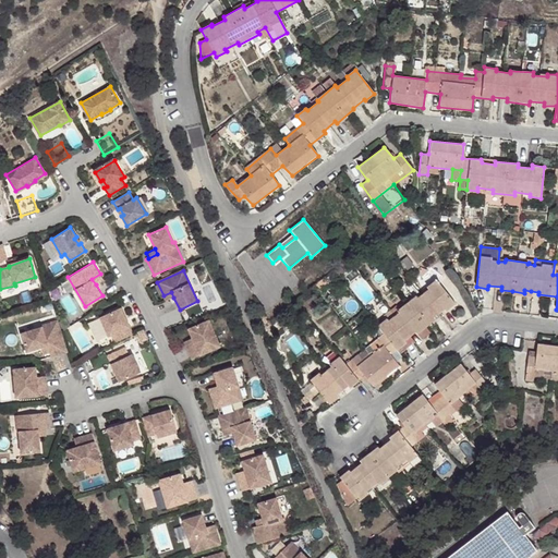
[(100,274),(92,279),(96,284),(104,279),(100,274)]
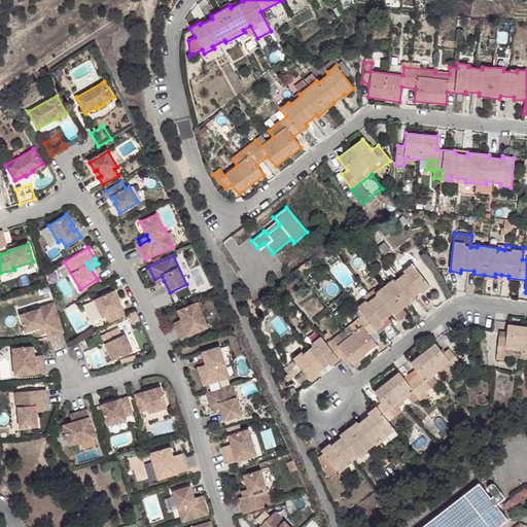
[(370,335),(375,331),(384,324),(383,322),(386,319),(393,314),(395,316),(401,310),(412,303),(410,301),(421,292),(422,293),(430,287),(412,265),(405,271),(406,273),(394,280),(393,279),(377,292),(378,294),(367,303),(365,302),(357,308),(363,315),(357,319),(362,326),(350,337),(339,346),(332,340),(327,343),(321,337),(313,344),(314,346),(303,353),(302,352),(293,359),(312,382),(320,375),(319,374),(329,364),(330,366),(345,355),(353,364),(378,345),(370,335)]
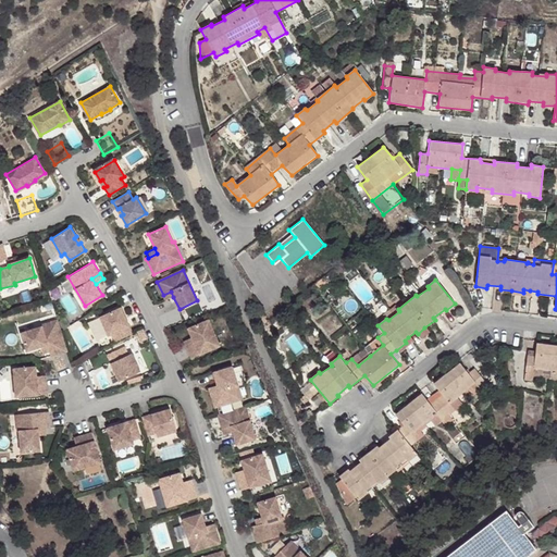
[(171,292),(163,295),(165,300),(173,297),(171,292)]
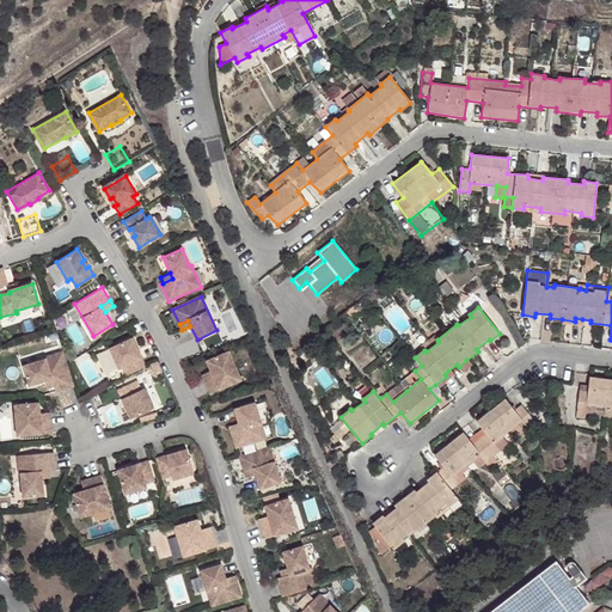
[(134,337),(110,348),(120,368),(123,366),(127,374),(146,366),(142,357),(140,357),(136,350),(139,349),(134,337)]
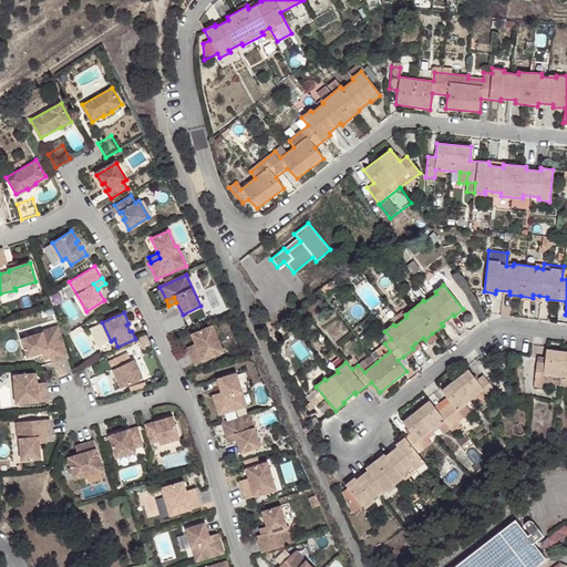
[(111,341),(102,322),(90,328),(99,347),(111,341)]
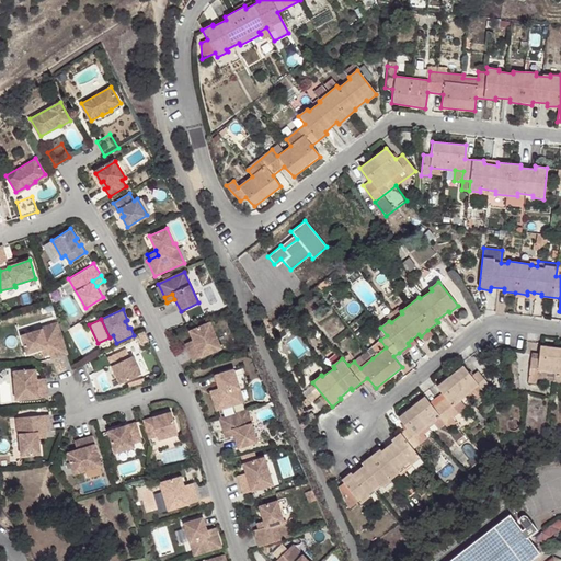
[(60,333),(58,322),(42,328),(42,330),(22,336),(27,354),(42,350),(47,347),(50,357),(52,359),(68,354),(60,333)]
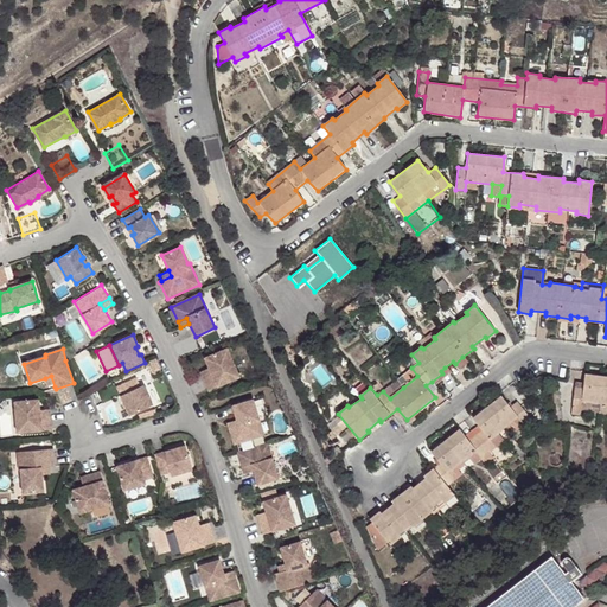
[(211,371),(203,375),(209,390),(240,376),(231,357),(228,359),(223,350),(205,358),(209,368),(211,371)]
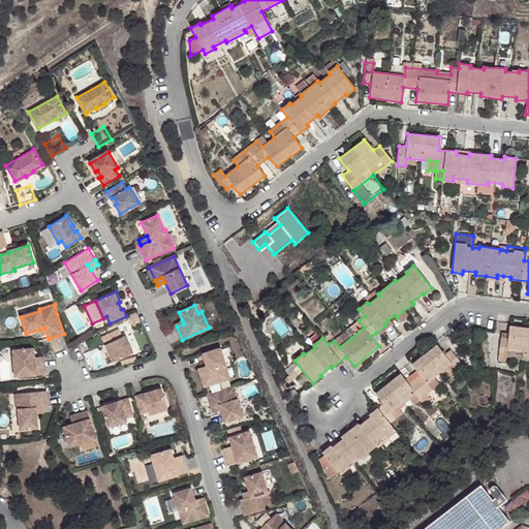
[(407,316),(403,311),(397,317),(401,322),(407,316)]
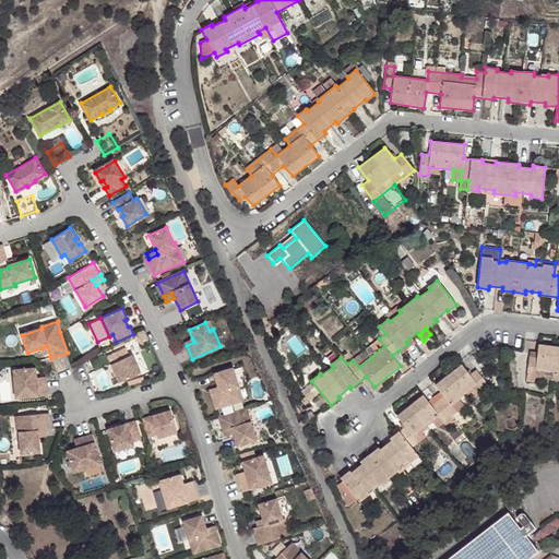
[(366,349),(371,357),(384,346),(379,339),(366,349)]
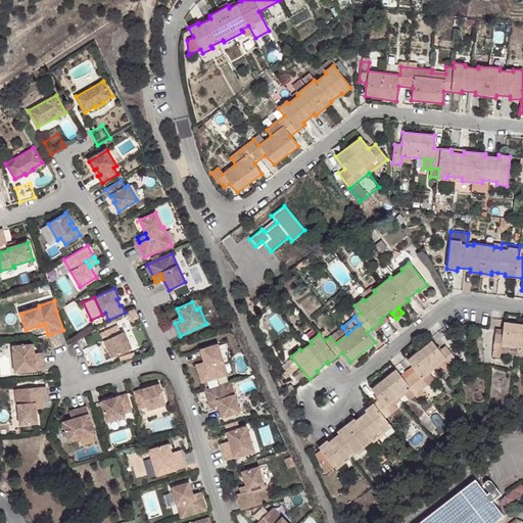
[(381,322),(372,329),(376,335),(389,325),(383,317),(380,320),(381,322)]
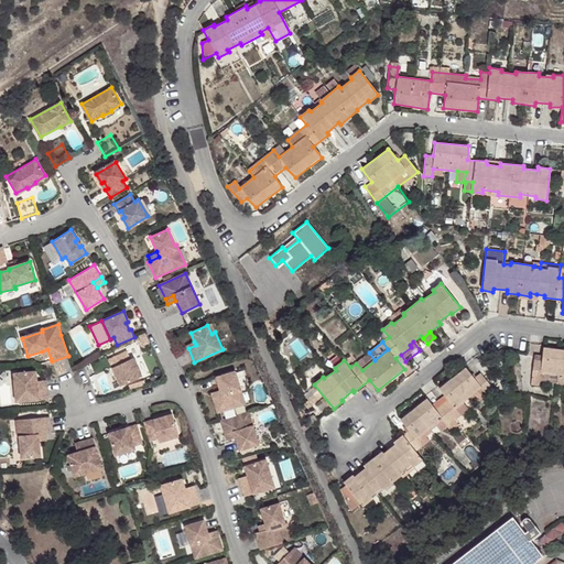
[(563,348),(543,347),(542,356),(541,360),(533,359),(531,380),(563,383),(563,348)]
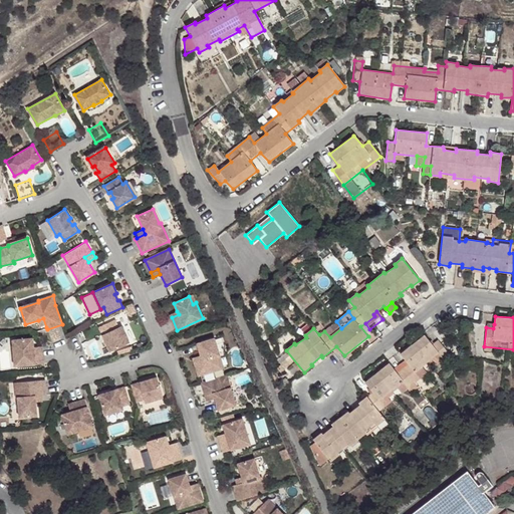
[(115,320),(99,327),(102,335),(105,334),(107,340),(105,341),(109,350),(129,341),(121,326),(118,327),(115,320)]
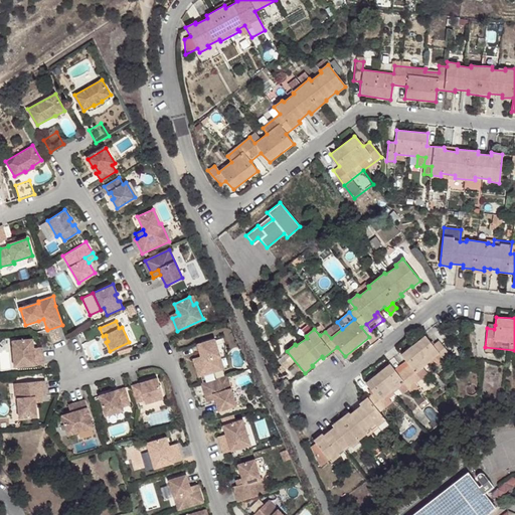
[(331,338),(342,329),(337,322),(325,332),(331,338)]
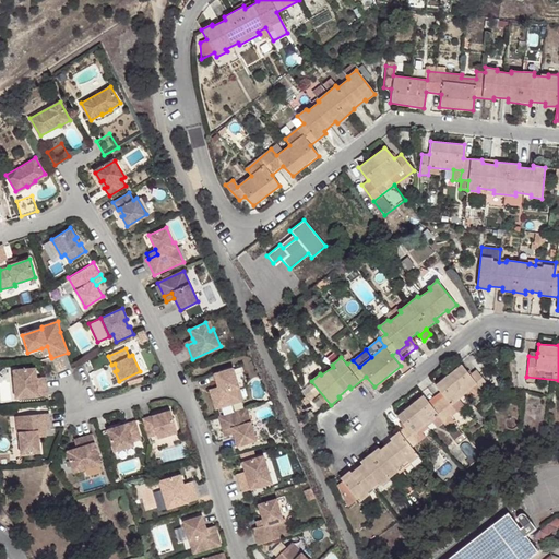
[(342,479),(336,485),(347,508),(358,499),(359,501),(368,495),(366,492),(379,483),(380,485),(397,472),(396,468),(409,459),(411,461),(419,454),(413,447),(420,440),(414,433),(421,428),(431,420),(439,414),(445,420),(452,415),(465,405),(460,397),(478,382),(484,390),(485,389),(489,384),(476,367),(470,372),(462,364),(436,384),(441,391),(443,394),(432,403),(429,401),(424,393),(397,415),(405,424),(390,437),(392,439),(381,448),(379,445),(359,461),(361,463),(349,472),(348,471),(340,477),(342,479)]
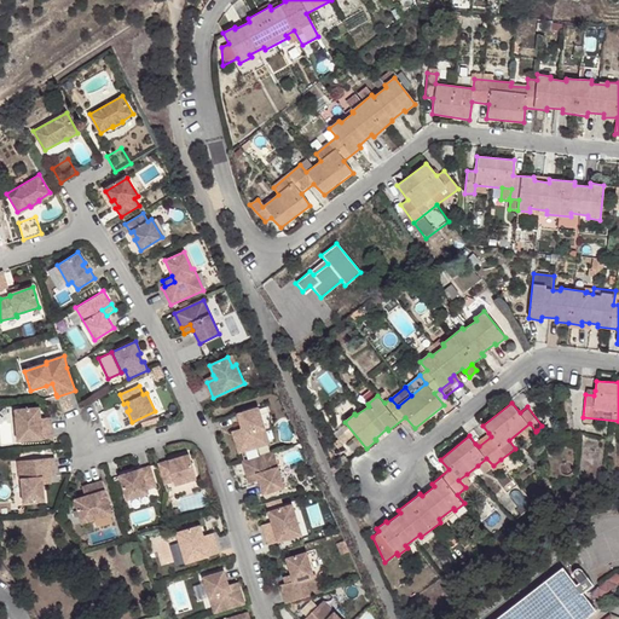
[(16,420),(18,440),(53,438),(51,421),(41,421),(41,417),(40,406),(19,409),(21,418),(16,420)]
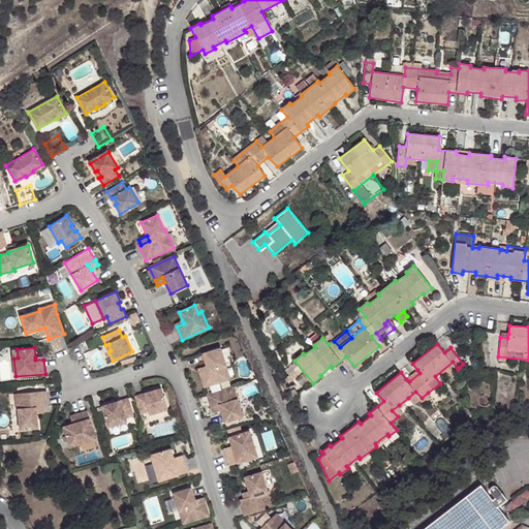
[(199,373),(204,387),(230,379),(220,348),(203,353),(207,366),(208,371),(199,373)]
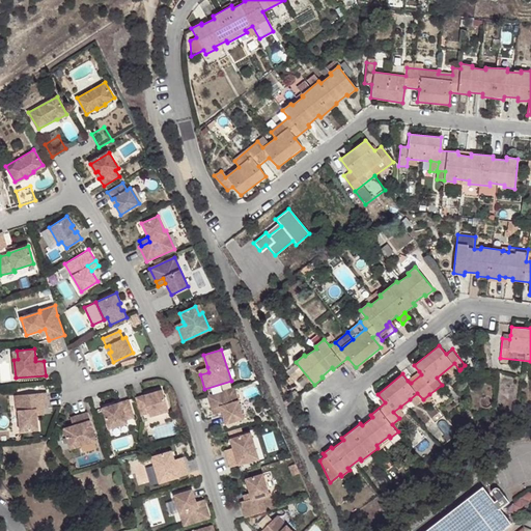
[(408,381),(411,383),(421,374),(419,371),(408,381)]
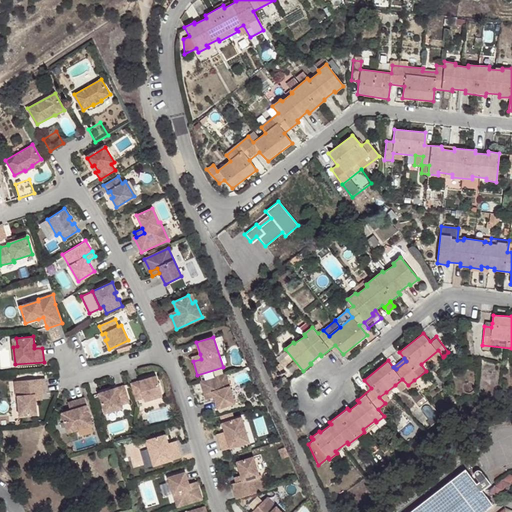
[(200,381),(204,394),(212,392),(214,397),(217,409),(235,403),(226,374),(200,381)]
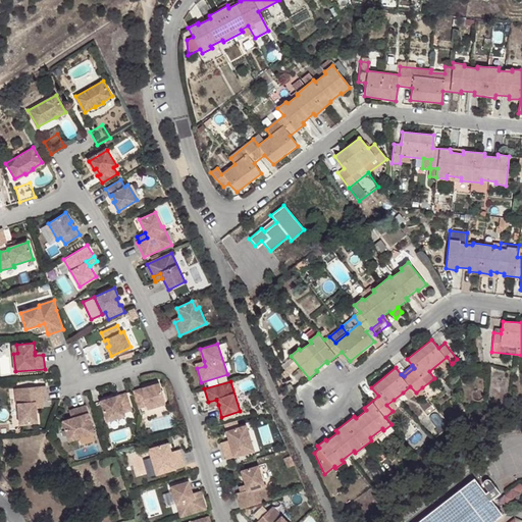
[(143,388),(134,390),(139,408),(147,406),(148,409),(166,404),(160,383),(149,386),(150,389),(143,392),(143,388)]
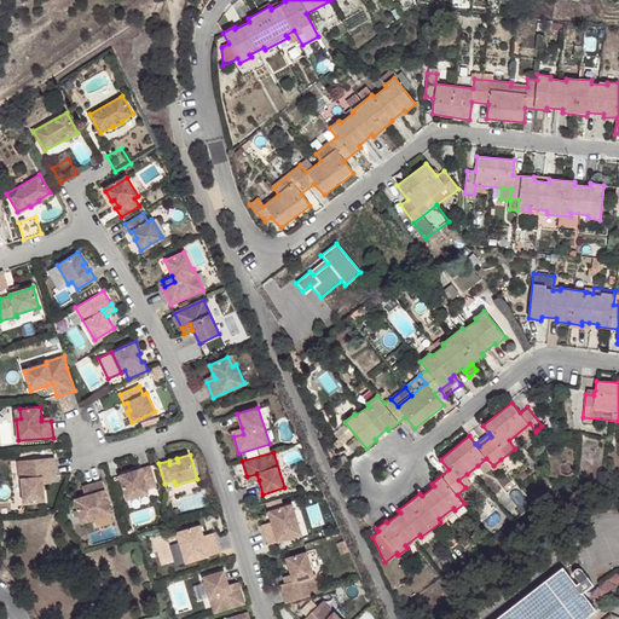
[(57,475),(55,457),(19,461),(22,479),(23,479),(25,502),(46,501),(45,484),(44,476),(57,475)]
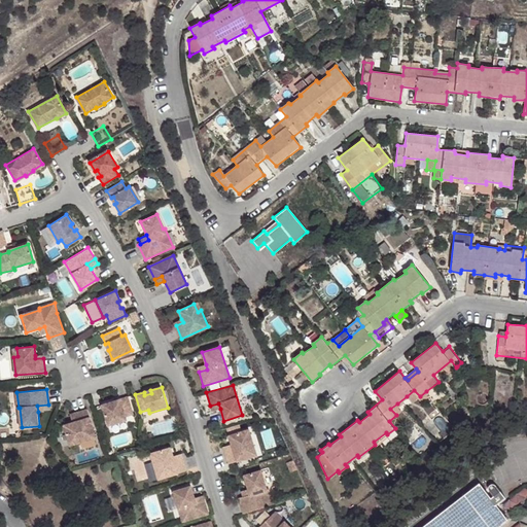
[(291,399),(297,394),(293,389),(287,394),(291,399)]
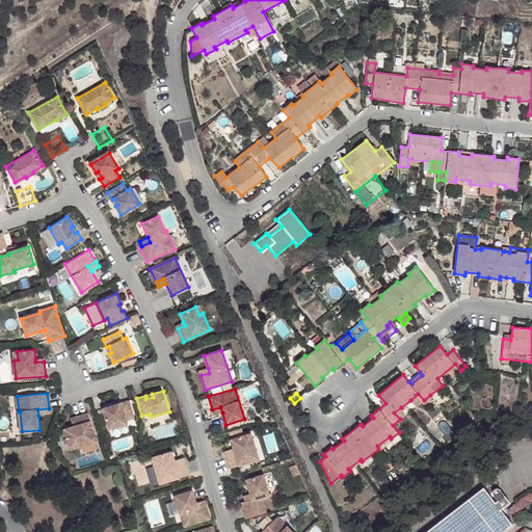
[(424,400),(418,394),(410,400),(416,406),(424,400)]
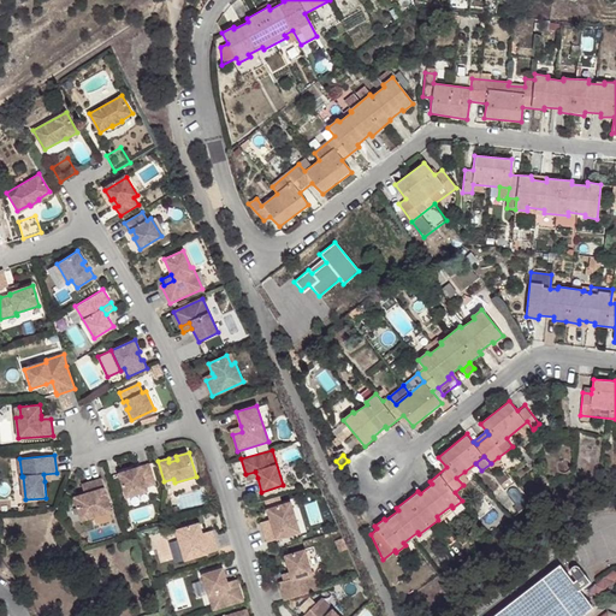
[(498,457),(491,463),(495,468),(502,462),(498,457)]
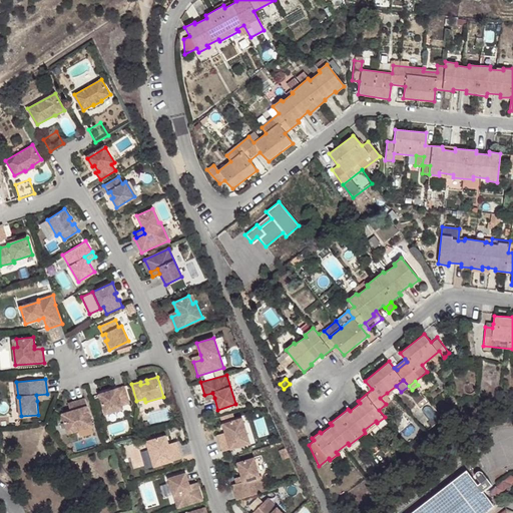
[(110,391),(99,394),(105,414),(123,409),(122,405),(129,404),(124,386),(116,389),(117,391),(110,394),(110,391)]
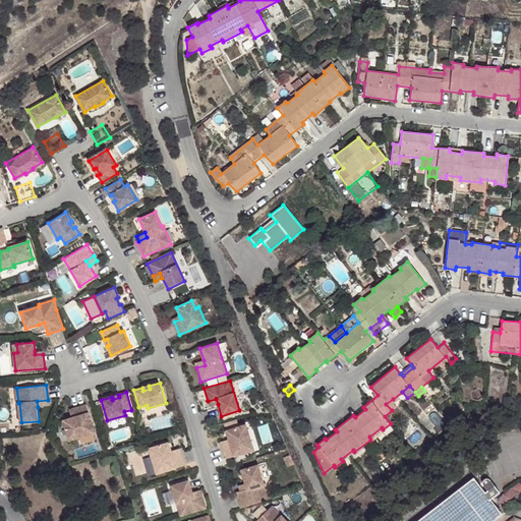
[(393,399),(386,404),(392,410),(398,405),(393,399)]
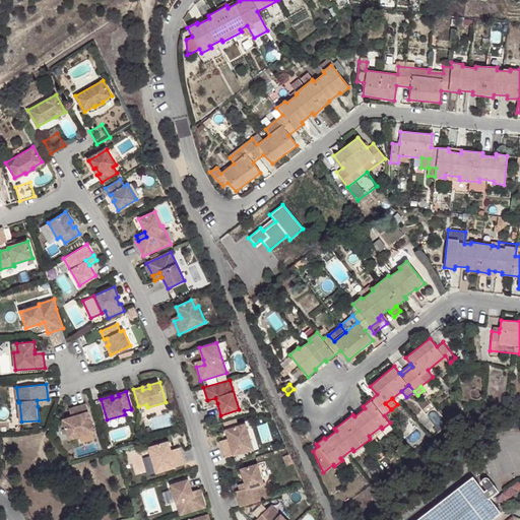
[(86,403),(72,408),(75,415),(71,416),(63,419),(68,436),(76,433),(77,437),(94,432),(86,403)]
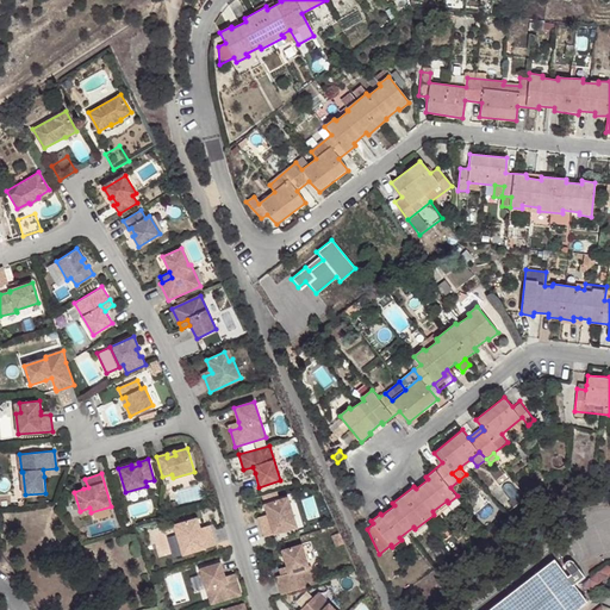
[(259,521),(263,537),(297,527),(290,506),(286,508),(282,498),(263,504),(267,515),(268,518),(259,521)]
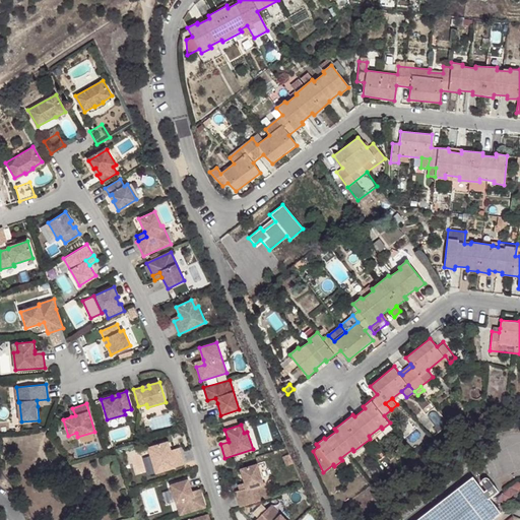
[(149,454),(154,471),(183,463),(179,449),(171,452),(170,449),(167,440),(150,445),(152,453),(149,454)]
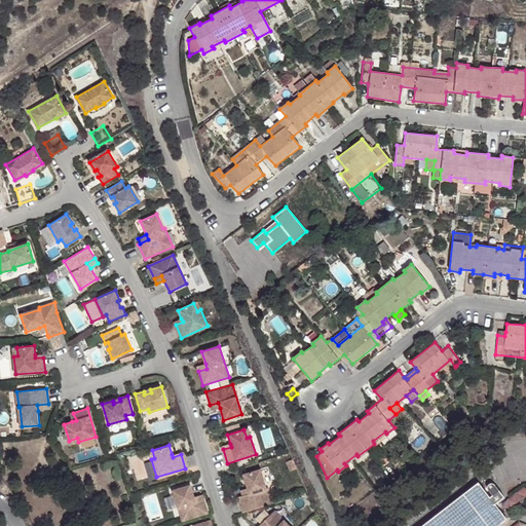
[(238,497),(242,512),(272,503),(266,484),(265,484),(260,470),(242,475),(247,488),(249,493),(240,496),(238,497)]
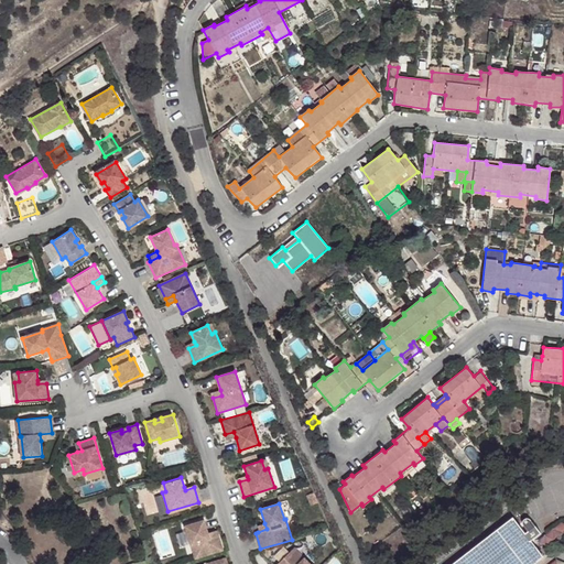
[(525,533),(512,517),(451,563),(531,563),(542,555),(530,540),(540,532),(530,518),(528,516),(524,516),(522,517),(521,520),(522,522),(528,531),(525,533)]
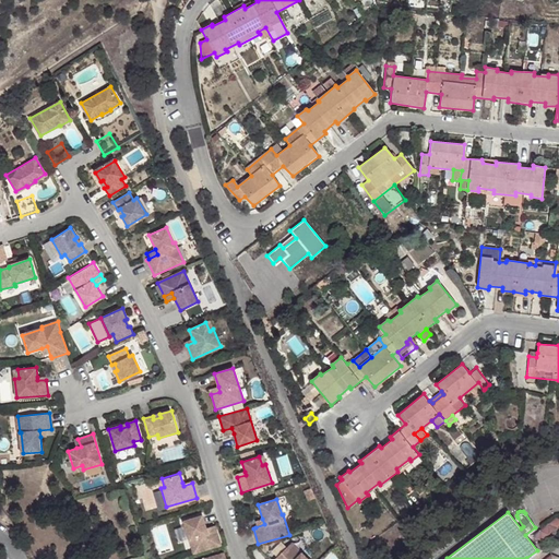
[(207,532),(205,526),(201,513),(182,520),(192,552),(221,544),(216,530),(207,532)]
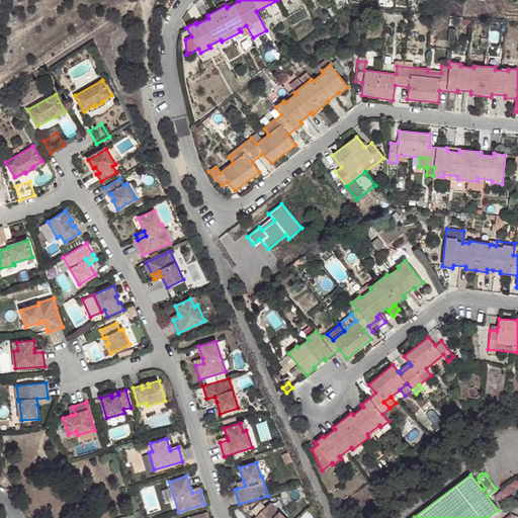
[(254,517),(284,517),(270,503),(254,517)]
